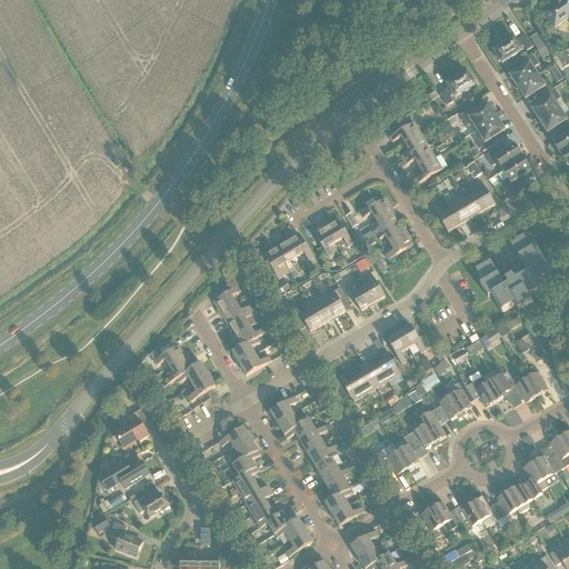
[(568,0),(565,0),(546,15),(556,28),(568,19),(568,20),(568,0)]
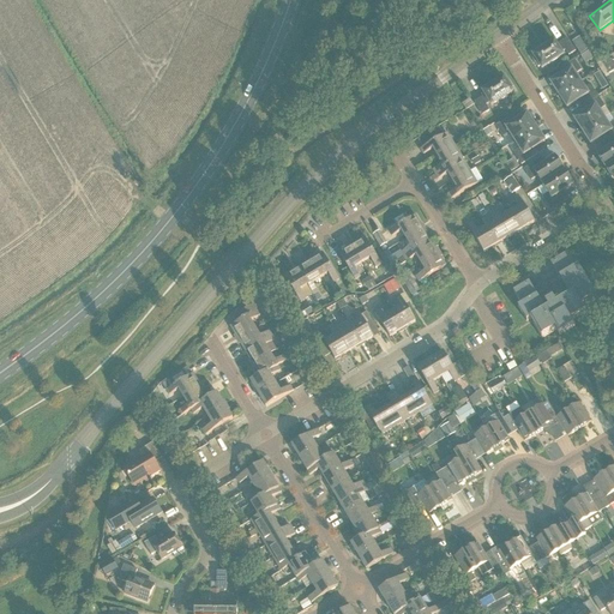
[(533,60),(539,68),(541,67),(542,70),(564,56),(561,53),(565,50),(569,56),(576,52),(567,38),(557,46),(554,42),(534,55),(535,59),(533,60)]
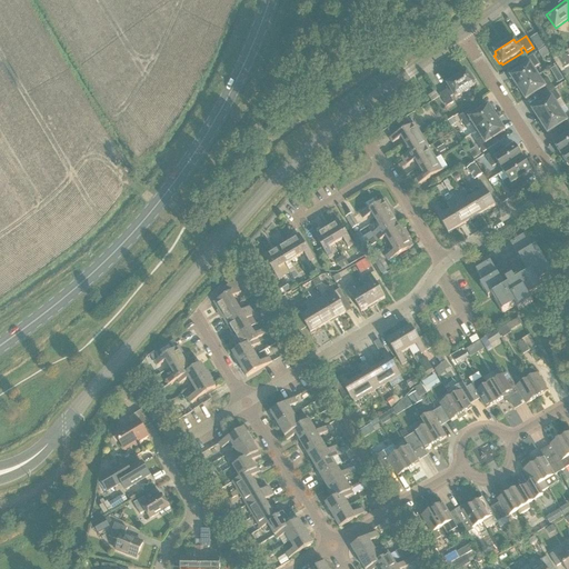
[(568,53),(568,51),(558,58),(565,69),(568,66),(568,53)]
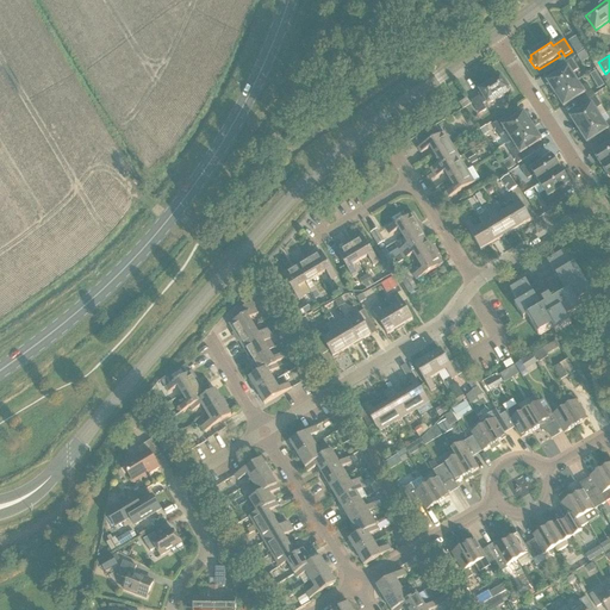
[(571,60),(555,69),(559,75),(547,82),(555,95),(577,81),(572,74),(578,70),(571,60)]
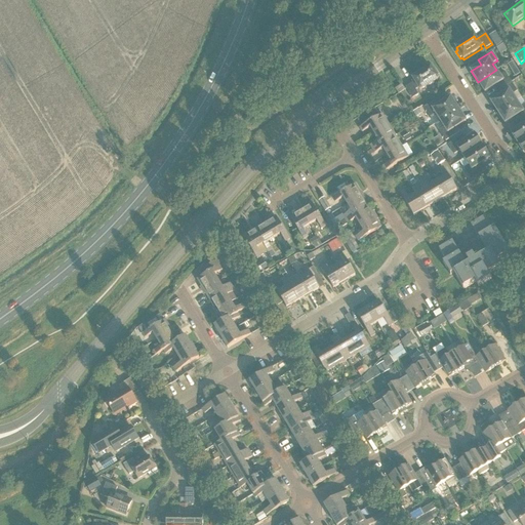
[(406,88),(413,98),(418,94),(415,90),(419,88),(420,90),(439,79),(431,67),(412,78),(415,82),(406,88)]
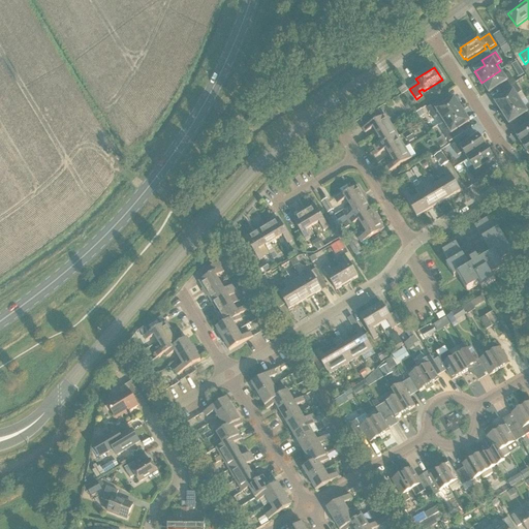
[(504,76),(500,70),(481,83),(489,93),(499,87),(502,91),(516,83),(509,73),(504,76)]
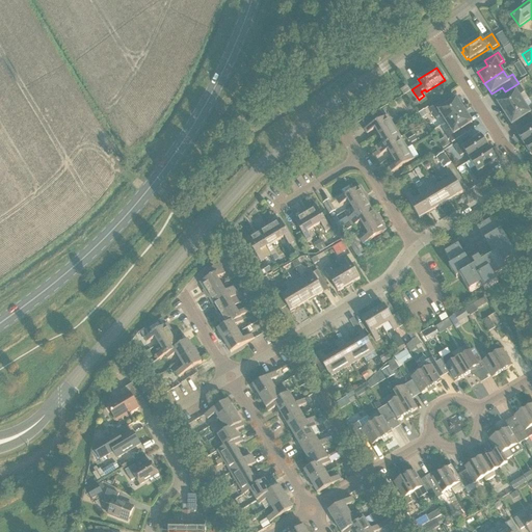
[(524,92),(519,83),(505,91),(508,97),(498,104),(505,114),(523,103),(519,97),(524,92)]
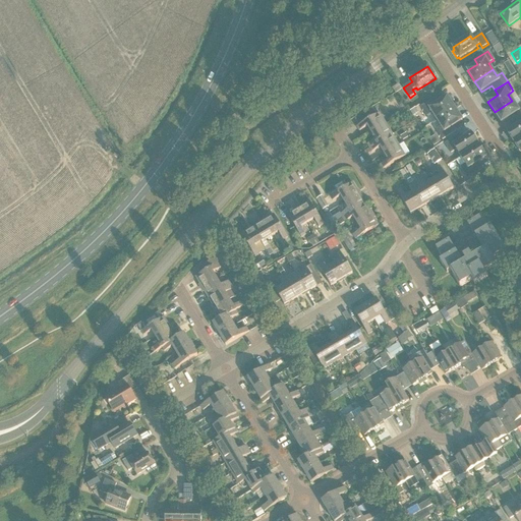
[(433,99),(421,107),(427,116),(432,113),(437,120),(455,109),(447,97),(437,104),(433,99)]
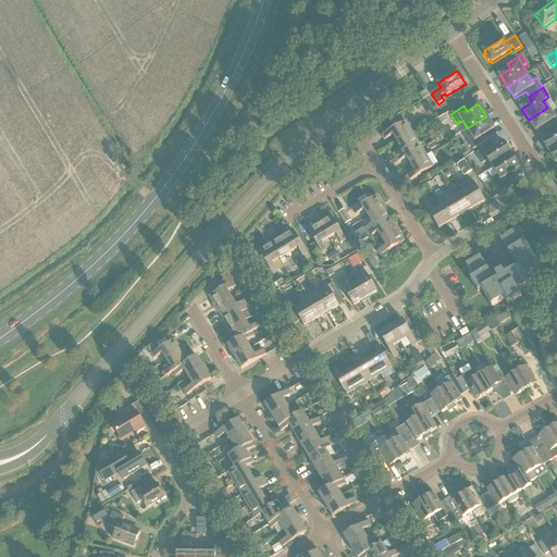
[(556,110),(552,114),(547,108),(529,120),(536,132),(547,124),(551,130),(556,124),(556,110)]
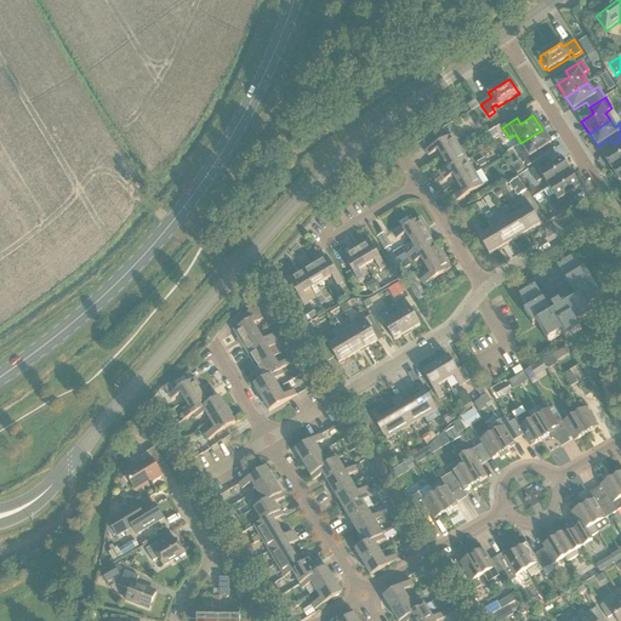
[(551,143),(542,130),(520,143),(527,152),(520,155),(528,167),(542,158),(539,152),(551,143)]
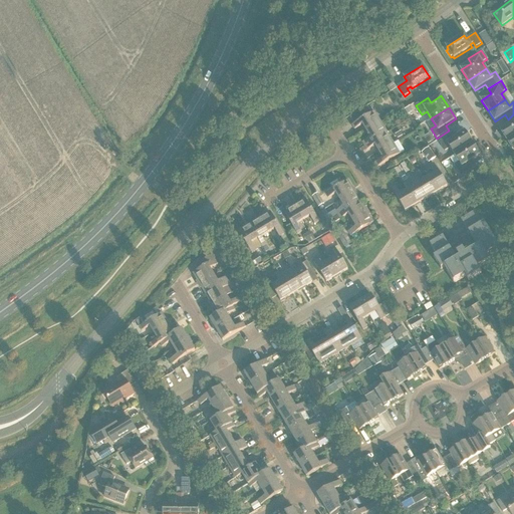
[(366,132),(381,122),(374,112),(352,125),(354,130),(362,124),(366,132)]
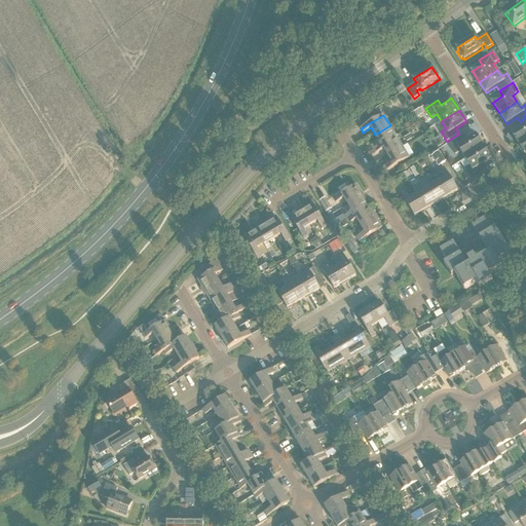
[(525,117),(520,122),(523,126),(513,134),(520,144),(525,140),(525,117)]
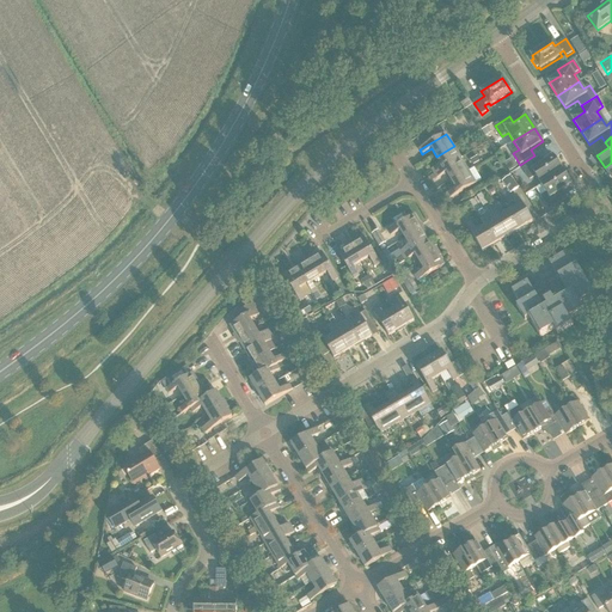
[(454,146),(436,157),(441,164),(432,170),(435,175),(461,159),(454,146)]
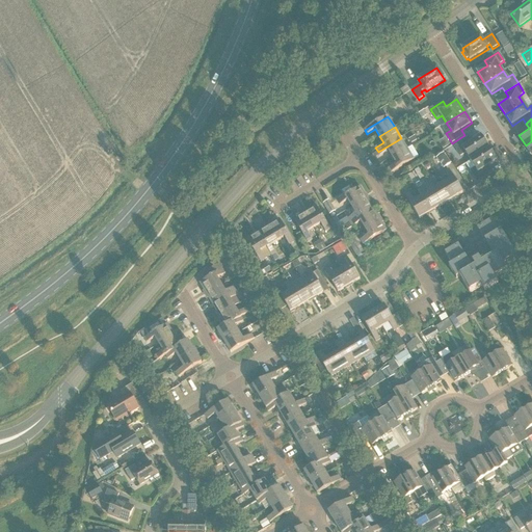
[(471,143),(468,138),(454,147),(460,157),(466,153),(471,160),(488,149),(481,137),(471,143)]
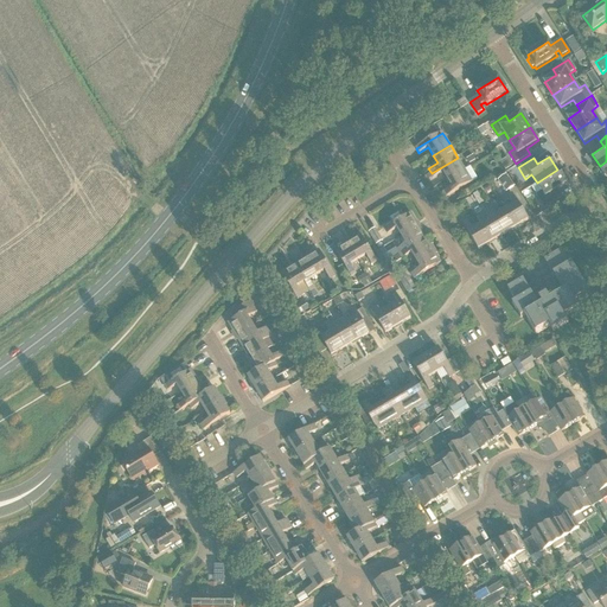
[(465,170),(458,158),(432,173),(434,178),(443,172),(448,179),(465,170)]
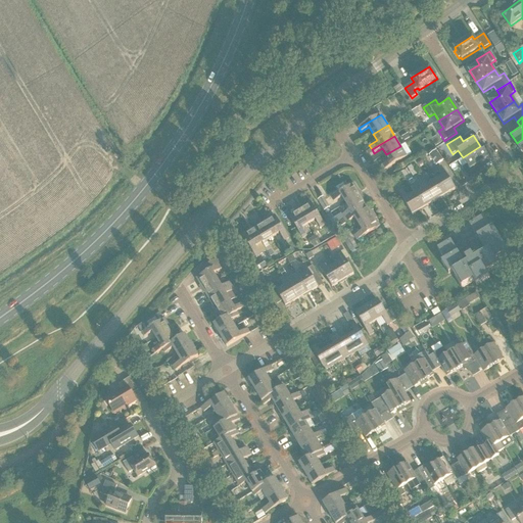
[(400,146),(386,154),(389,161),(382,167),(384,171),(407,156),(400,146)]
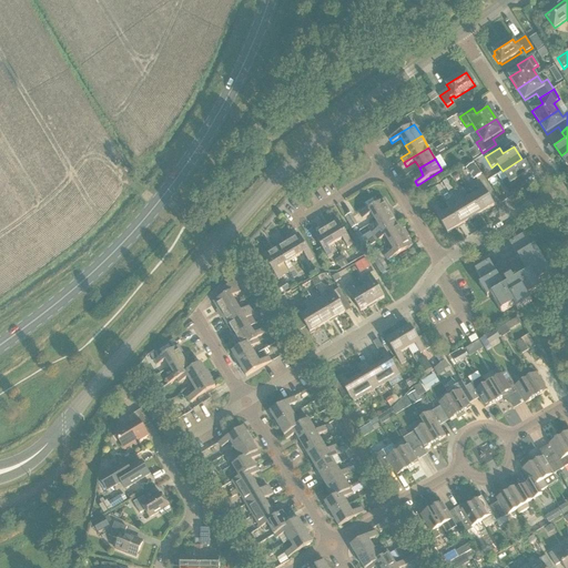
[(530,172),(521,159),(503,171),(507,179),(501,183),(508,193),(523,184),(519,179),(530,172)]
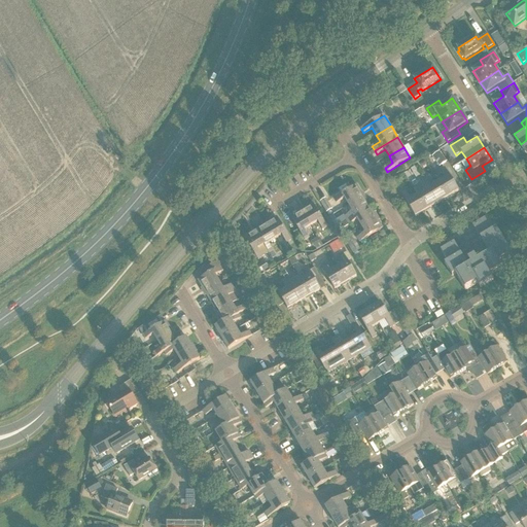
[(432,156),(440,167),(447,161),(440,151),(432,156)]
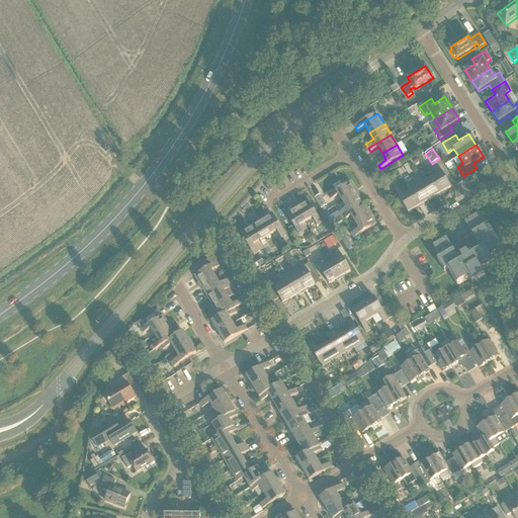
[(438,176),(431,180),(440,194),(451,187),(437,165),(433,168),(438,176)]
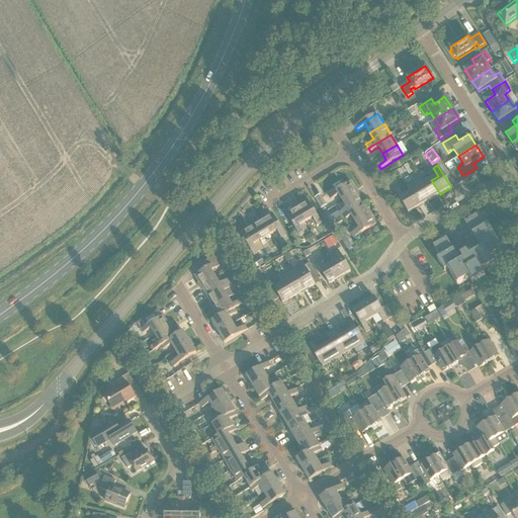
[(420,176),(416,178),(430,200),(440,194),(431,180),(425,184),(420,176)]
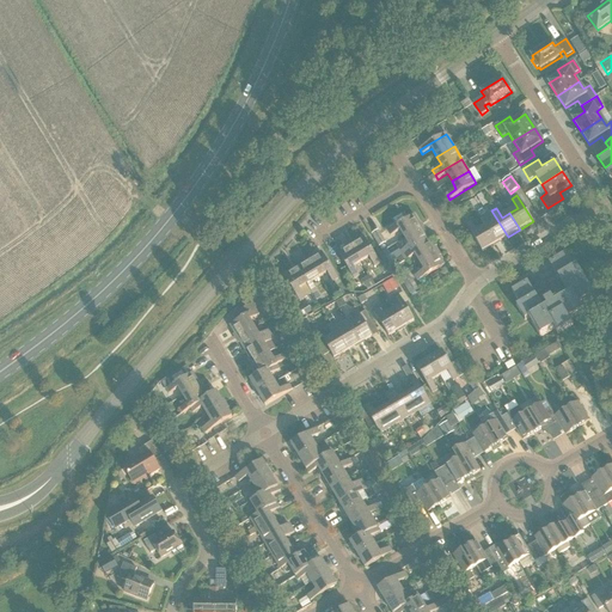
[(508,237),(491,210),(488,213),(493,222),(485,227),(495,244),(508,237)]
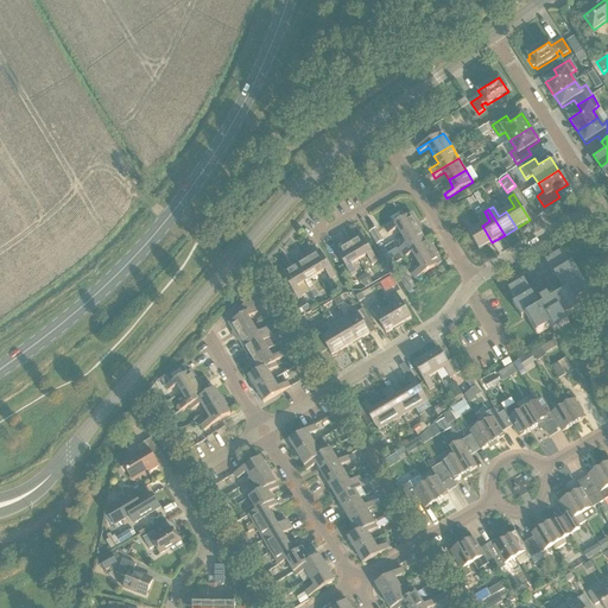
[(403,236),(419,227),(412,214),(386,229),(388,234),(398,229),(403,236)]
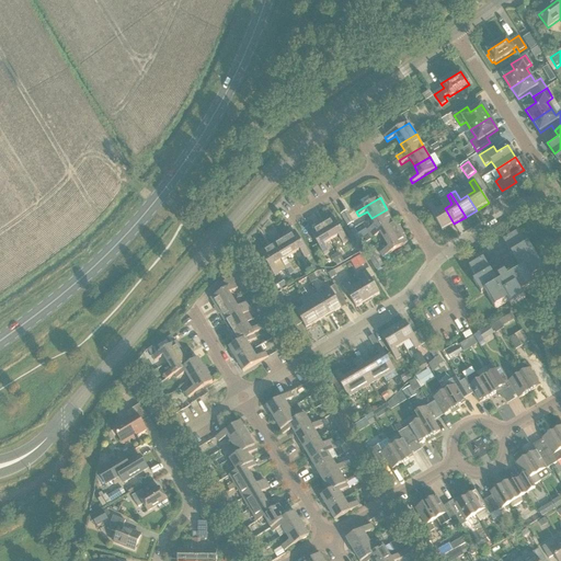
[(454,224),(445,208),(437,213),(432,204),(427,207),(443,231),(454,224)]
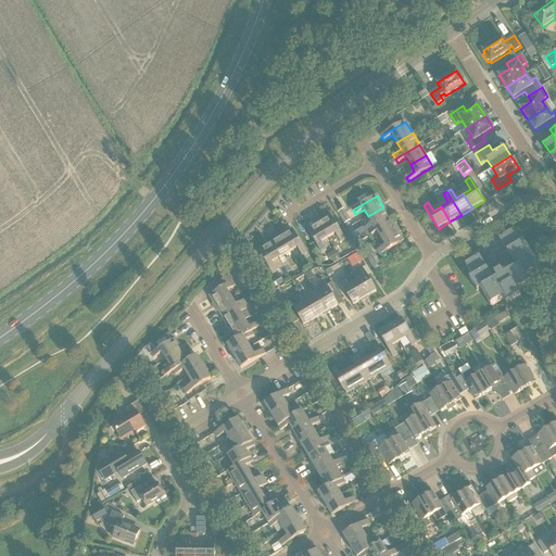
[(383,207),(368,216),(373,224),(364,229),(366,232),(390,218),(383,207)]
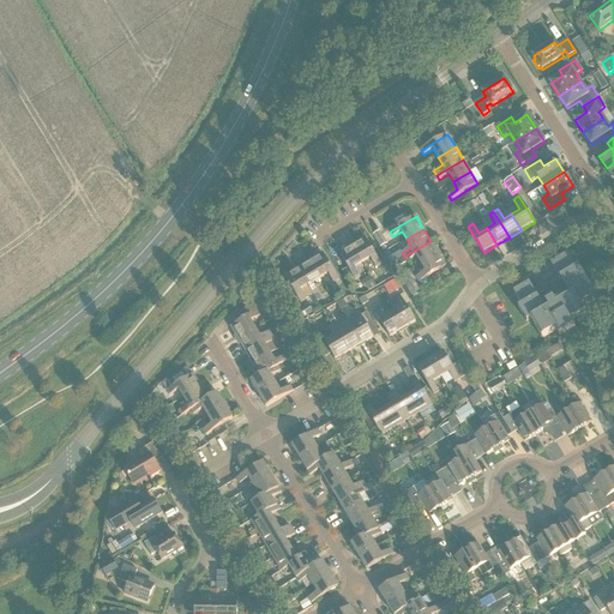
[(384,253),(390,250),(391,248),(379,230),(372,235),(384,253)]
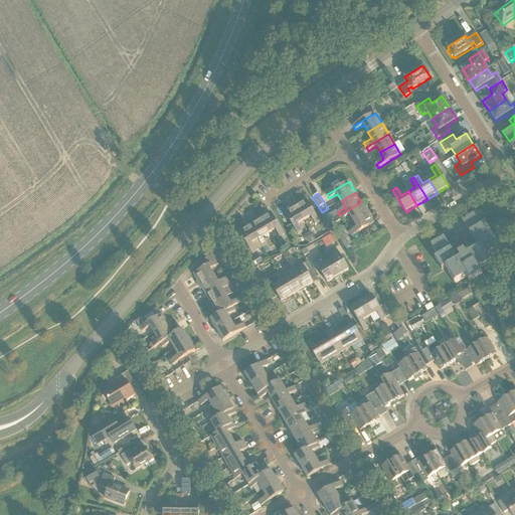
[(306,200),(296,206),(304,220),(311,216),(316,224),(320,222),(306,200)]
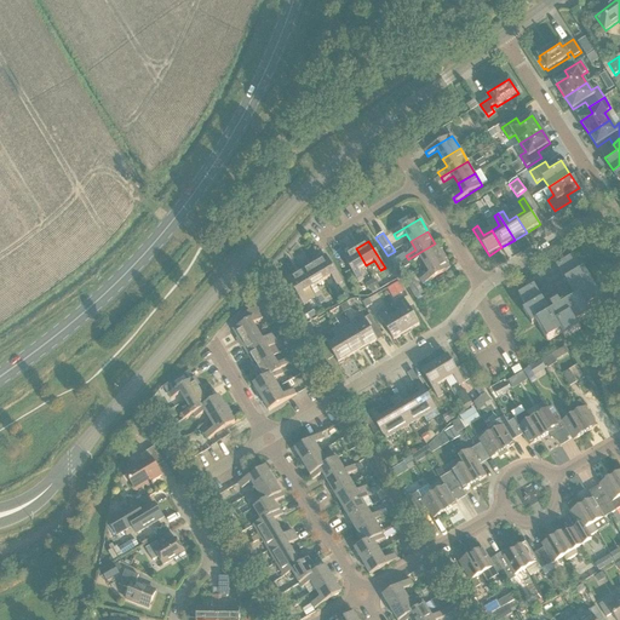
[(443,256),(435,244),(408,259),(411,264),(420,258),(425,267),(443,256)]
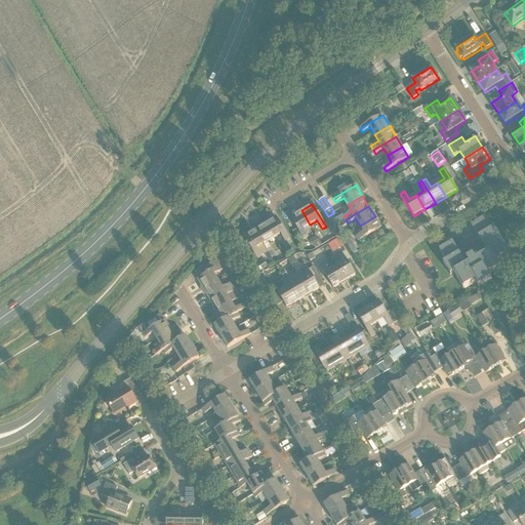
[(310,225),(301,210),(290,216),(304,239),(308,237),(304,229),(310,225)]
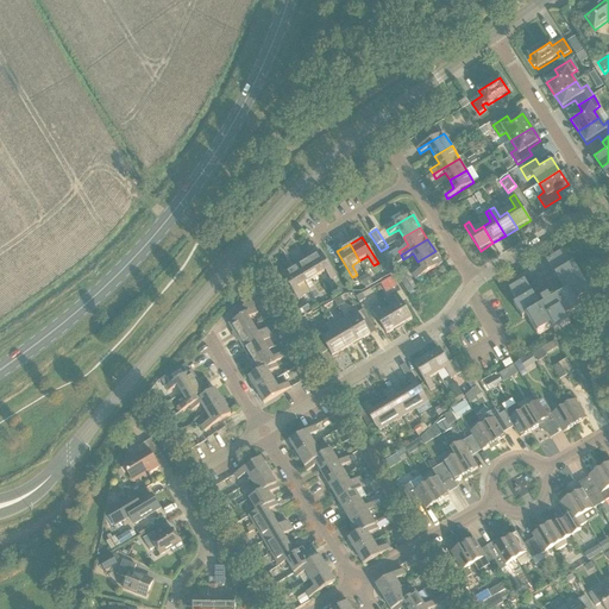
[(308,259),(318,276),(326,271),(332,281),(337,277),(320,251),(308,259)]
